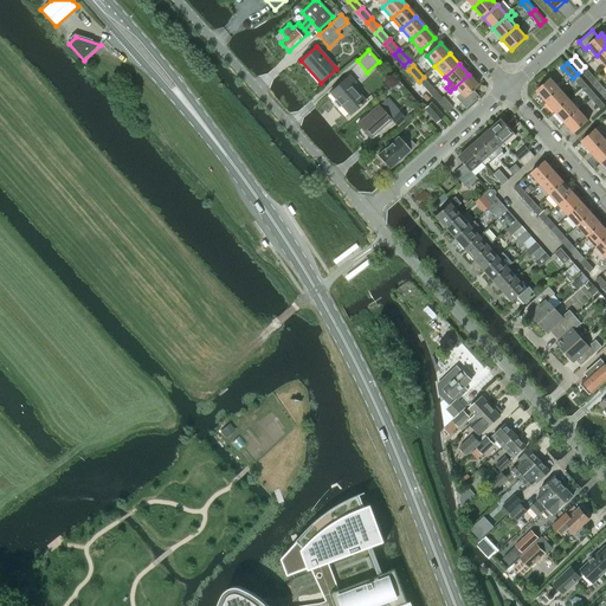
[(580,71),(590,82),(594,77),(585,66),(580,71)]
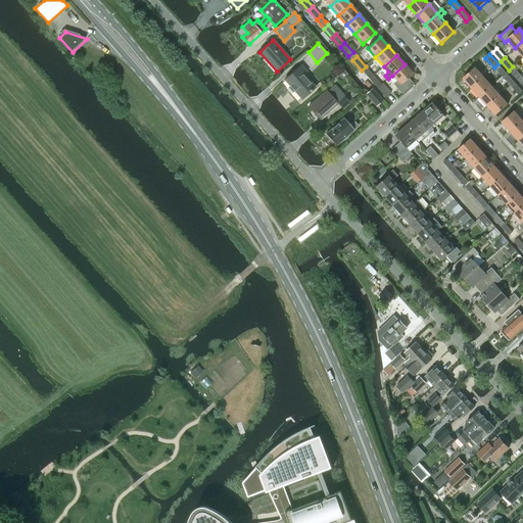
[(494,67),(503,77),(507,73),(498,63),(494,67)]
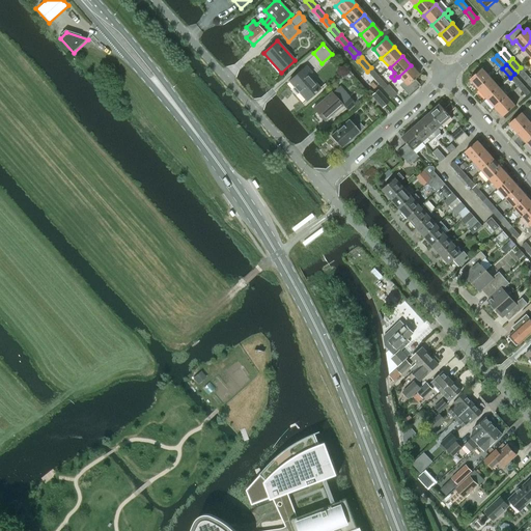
[(411,65),(398,77),(403,83),(399,86),(402,90),(409,96),(420,86),(415,80),(419,76),(411,65)]
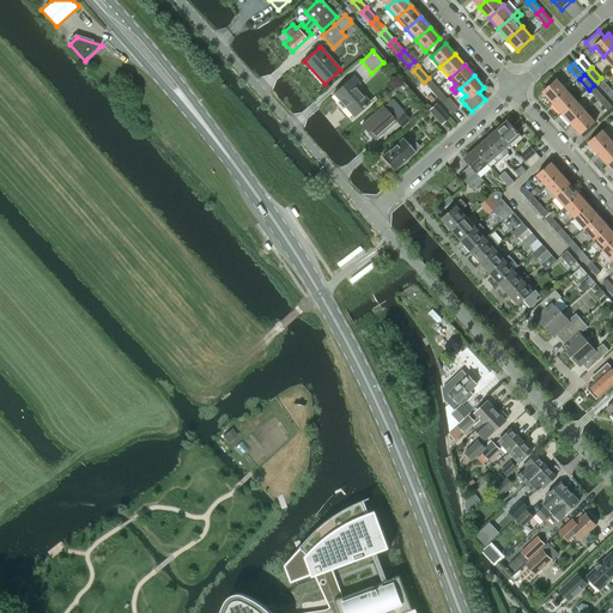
[(354,117),(369,103),(356,87),(360,84),(353,77),(334,95),(354,117)]
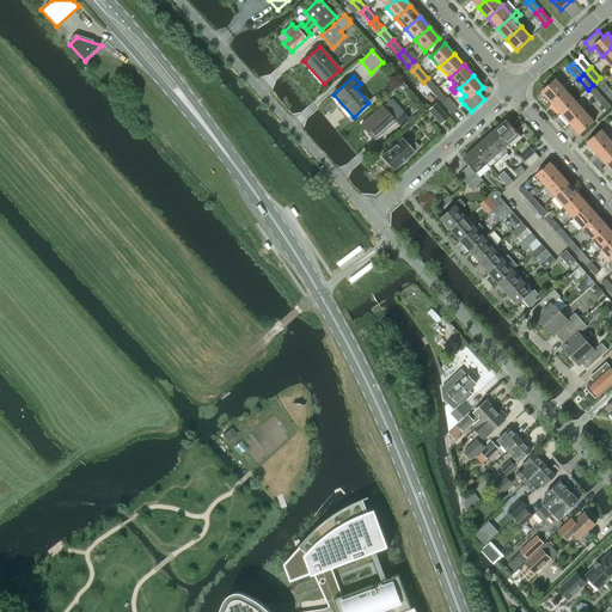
[(428,78),(423,83),(433,93),(438,89),(428,78)]
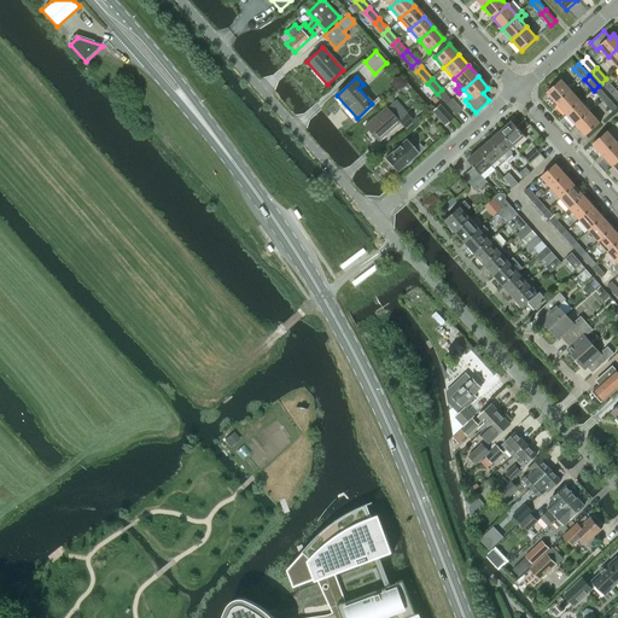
[(601,83),(611,93),(616,89),(617,87),(617,82),(613,87),(606,79),(601,83)]
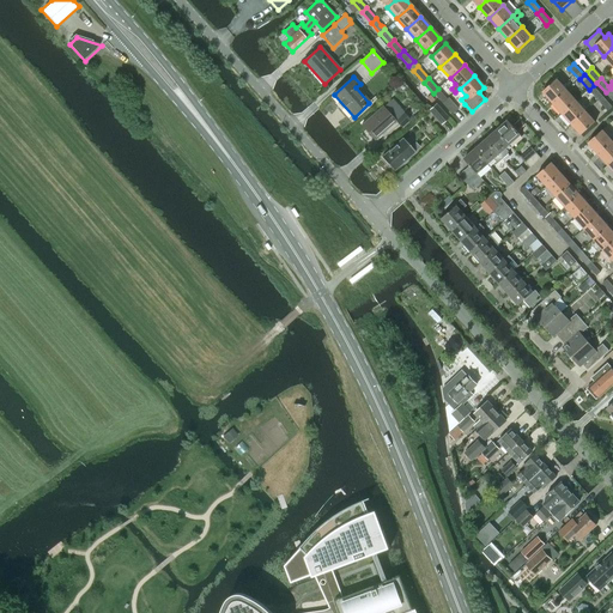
[(542,92),(552,103),(566,90),(557,79),(542,92)]
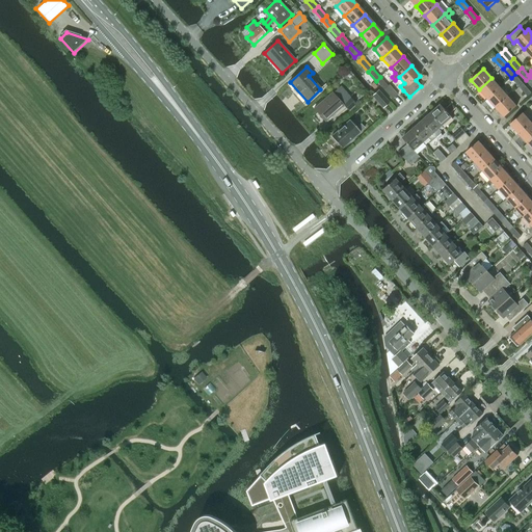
[(511,78),(519,87),(523,83),(515,74),(511,78)]
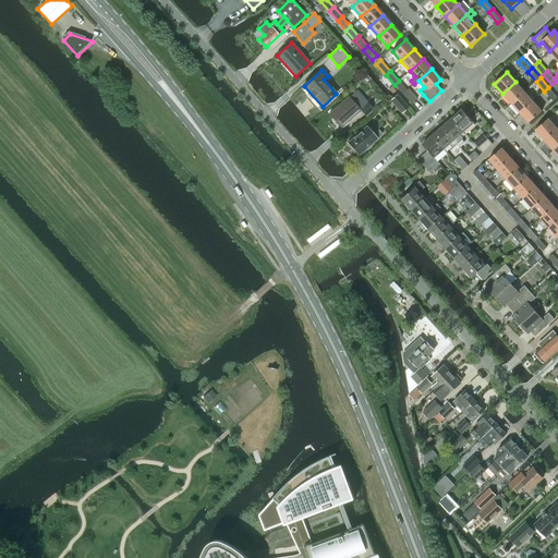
[(399,81),(395,85),(402,94),(407,91),(399,81)]
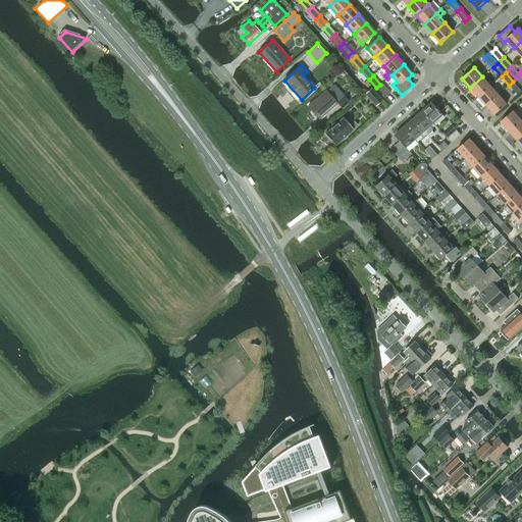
[(482,76),(470,88),(478,97),(490,86),(482,76)]
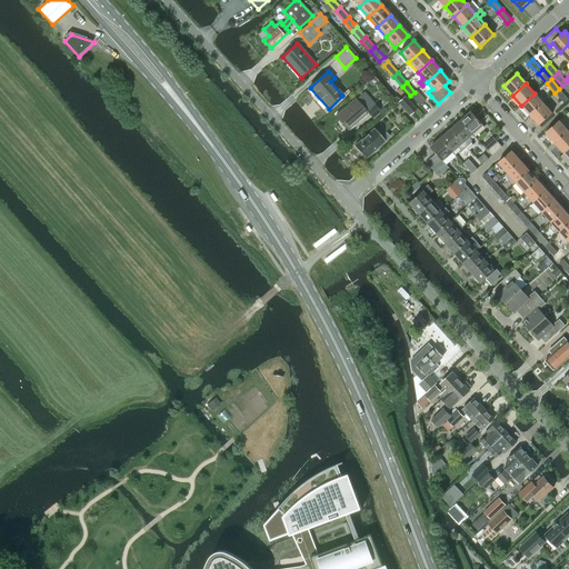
[(568,99),(559,89),(555,93),(565,103),(568,99)]
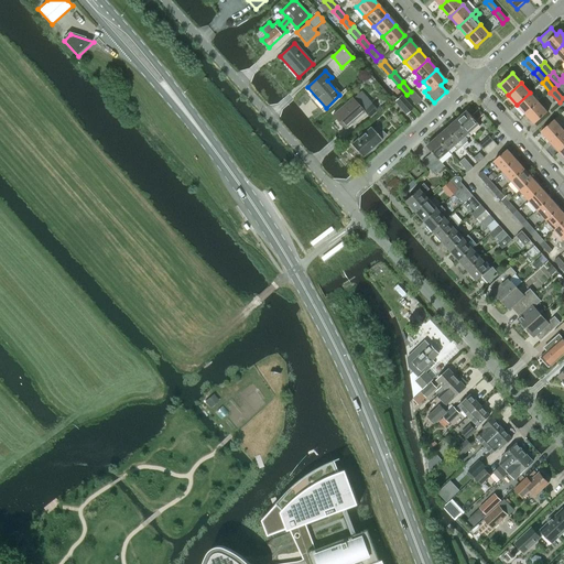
[(411,91),(407,95),(408,96),(416,106),(422,100),(413,90),(413,89),(411,91)]
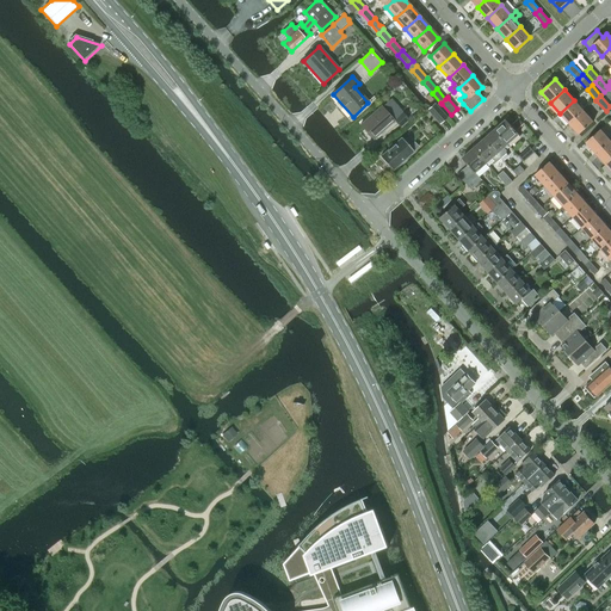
[(393,121),(402,112),(390,100),(382,107),(381,106),(360,125),(374,140),(394,122),(393,121)]
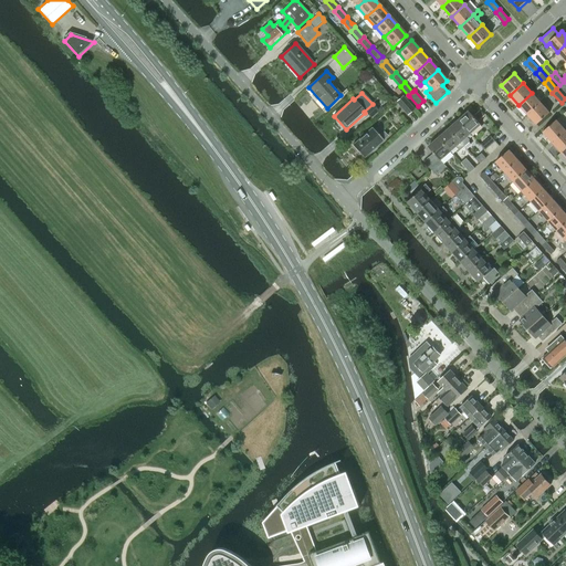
[(532,93),(519,105),(527,115),(541,103),(532,93)]
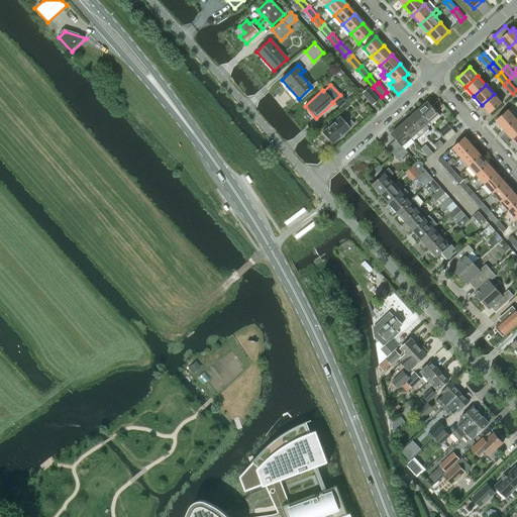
[(362,94),(372,105),(378,100),(368,88),(362,94)]
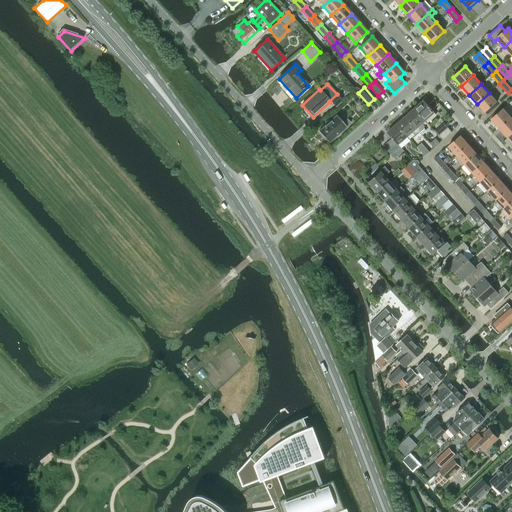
[(489,93),(477,104),(485,113),(497,102),(489,93)]
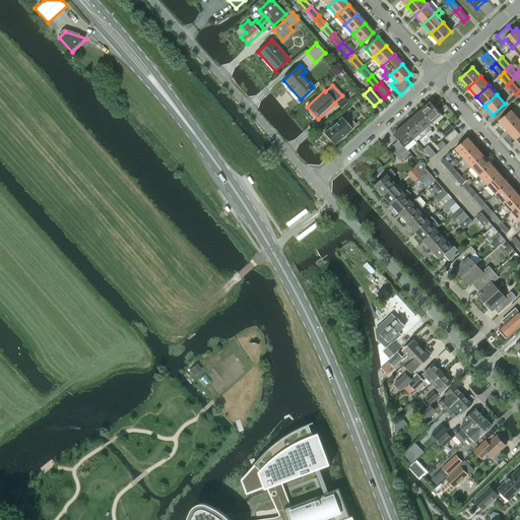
[(421,111),(433,123),(442,115),(431,103),(421,111)]
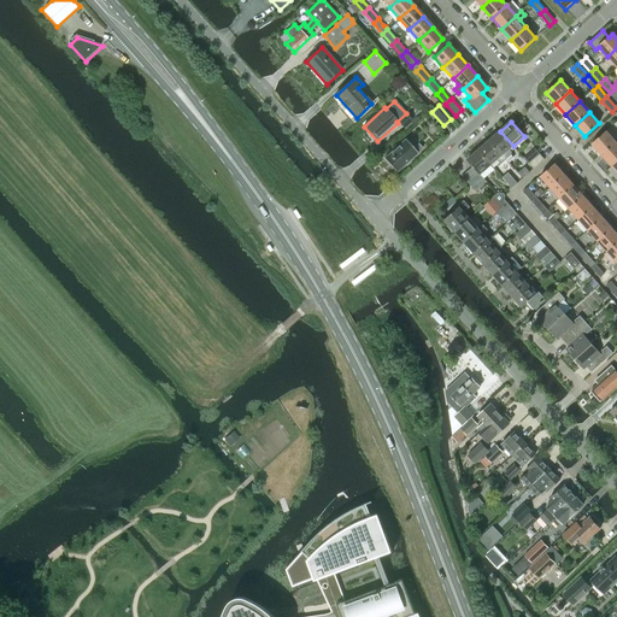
[(528,127),(523,122),(517,127),(522,133),(528,127)]
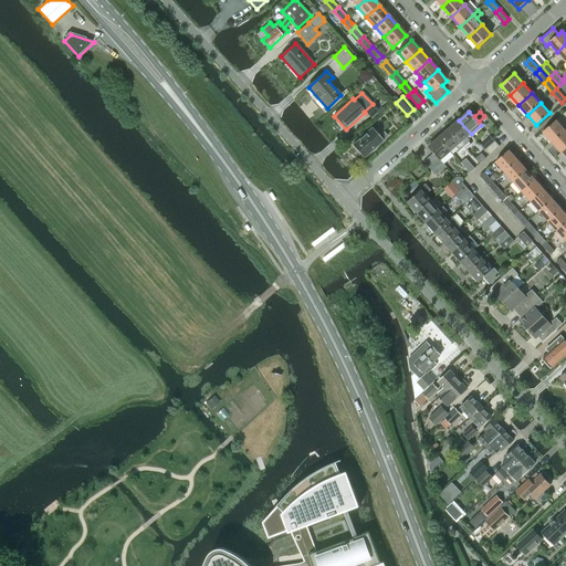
[(449,129),(464,147),(470,143),(470,139),(468,137),(471,134),(459,121),(449,129)]
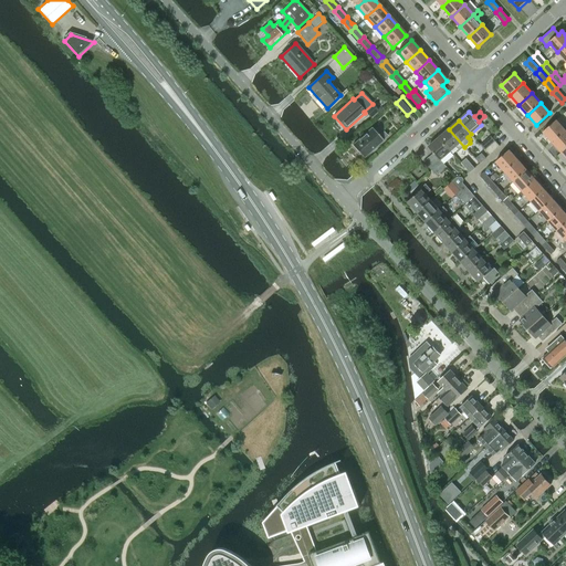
[(543,133),(552,143),(565,130),(557,121),(543,133)]
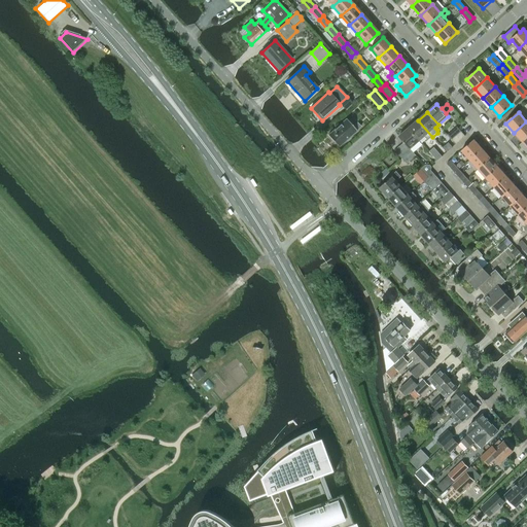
[(347,119),(328,136),(339,147),(357,131),(356,131),(361,128),(357,124),(353,127),(347,119)]
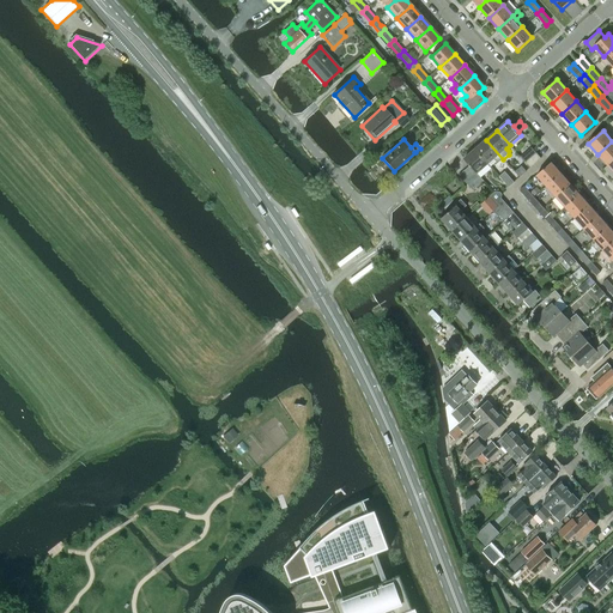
[(475,150),(489,164),(495,159),(498,164),(503,159),(486,140),(475,150)]
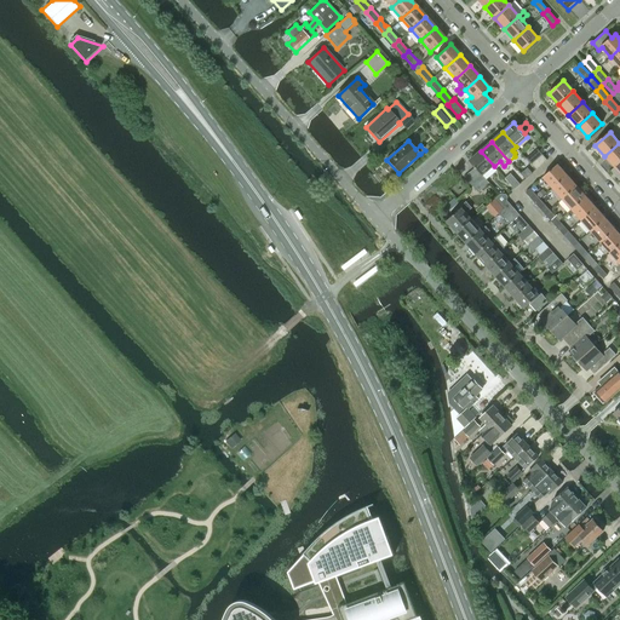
[(619,143),(604,156),(614,167),(619,161),(619,143)]
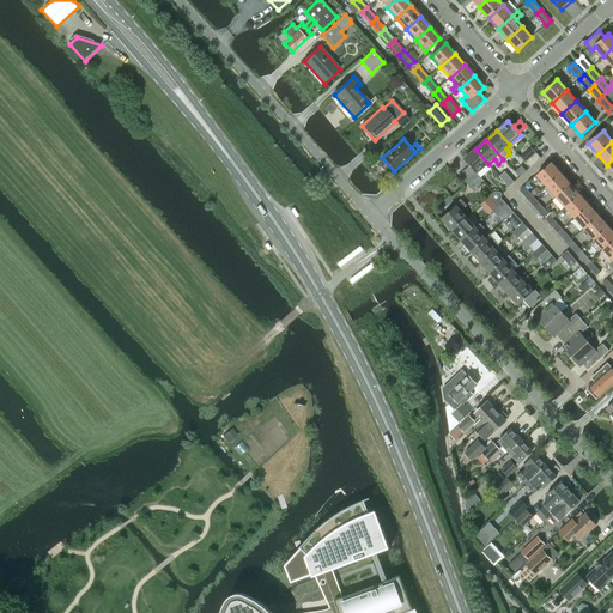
[(521,157),(526,163),(536,153),(532,149),(521,157)]
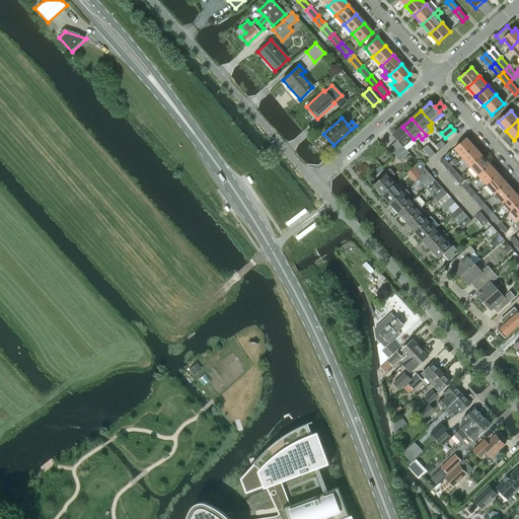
[(398,141),(393,144),(404,157),(410,153),(418,162),(423,162),(423,161),(413,149),(409,152),(404,147),(414,139),(402,127),(393,135),(398,141)]
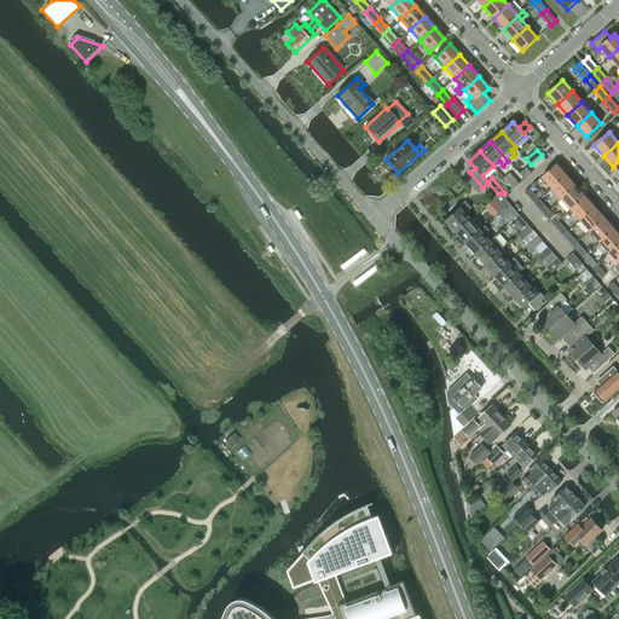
[(542,155),(531,165),(536,169),(547,161),(542,155)]
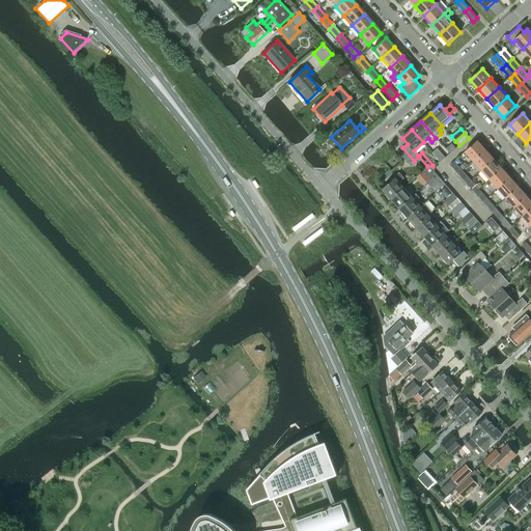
[(477,141),(465,151),(473,162),(486,150),(477,141)]
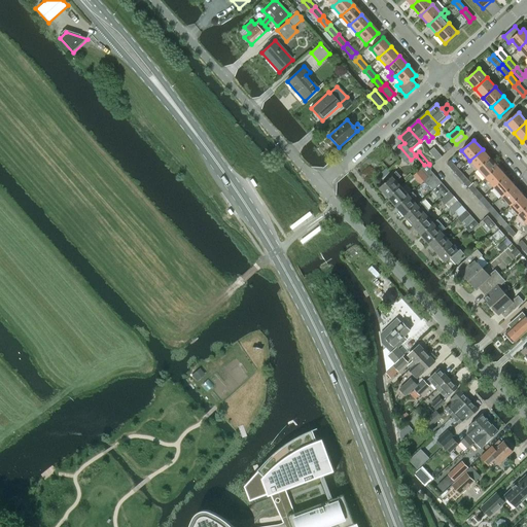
[(407,164),(411,160),(399,146),(395,150),(407,164)]
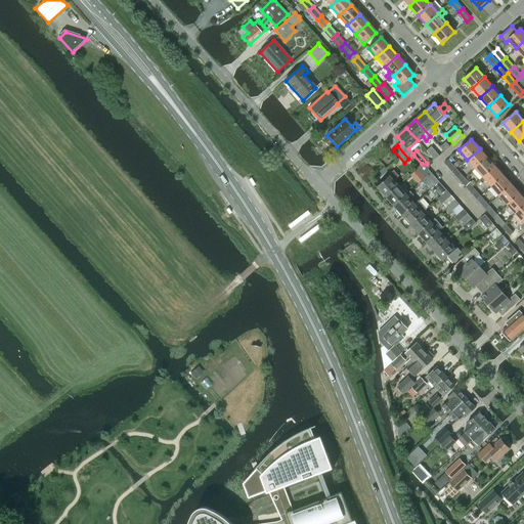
[(427,151),(434,161),(439,157),(431,147),(427,151)]
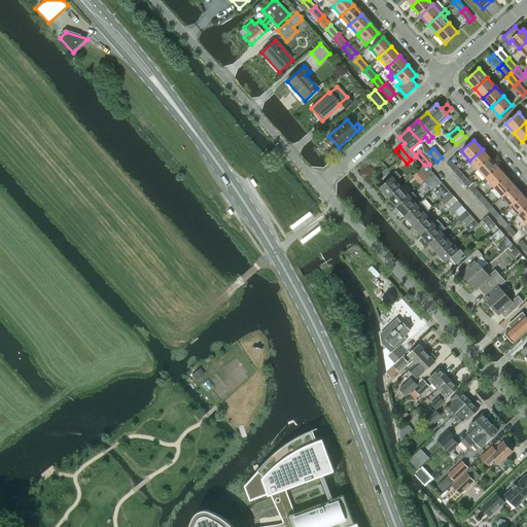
[(483,149),(469,161),(478,169),(490,159),(483,149)]
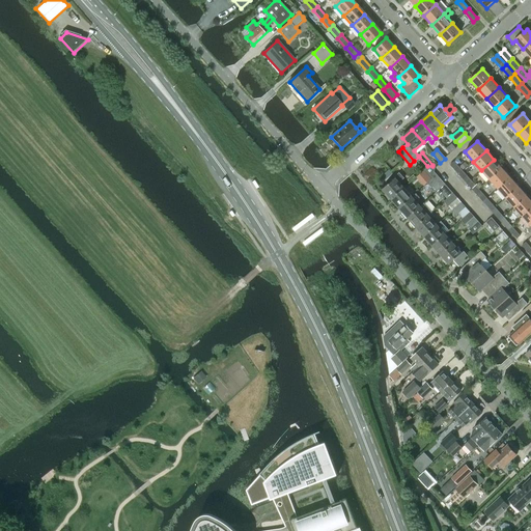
[(494,160),(481,170),(490,179),(502,168),(494,160)]
